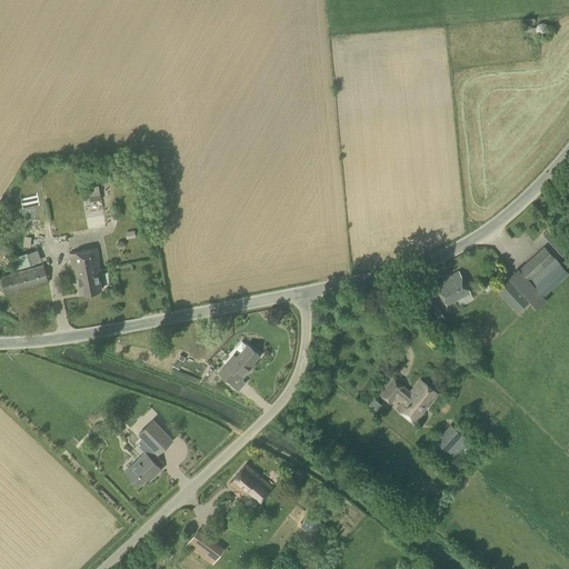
[(537,310),(547,300),(543,297),(568,273),(545,246),(496,289),(517,312),(529,301),(537,310)]
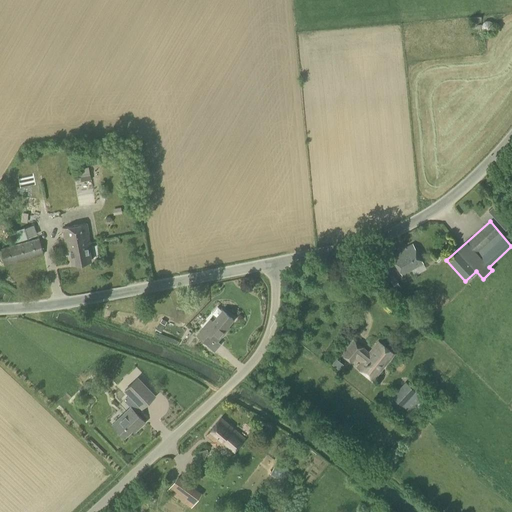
[(91,262),(88,249),(91,248),(87,225),(62,230),(66,253),(69,252),(71,266),(91,262)]
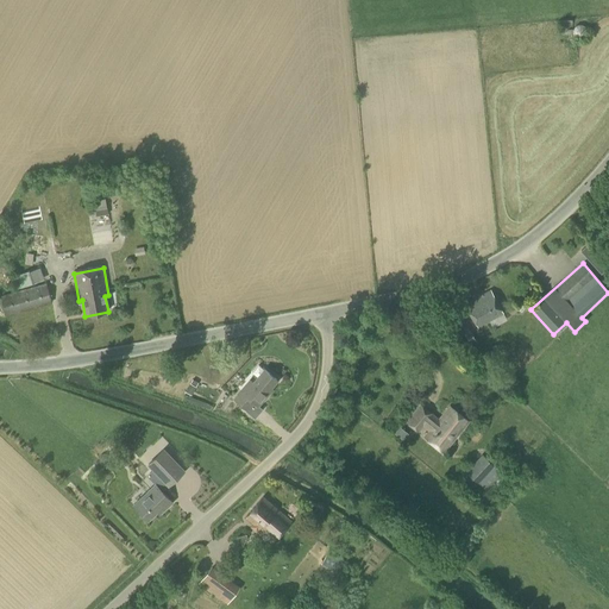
[(45,269),(35,269),(36,283),(46,282),(45,269)]
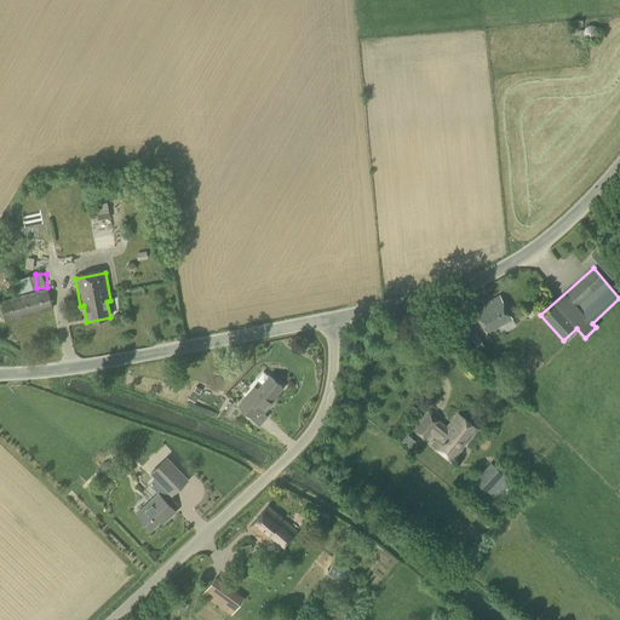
[(18,294),(34,288),(30,276),(13,282),(18,294)]
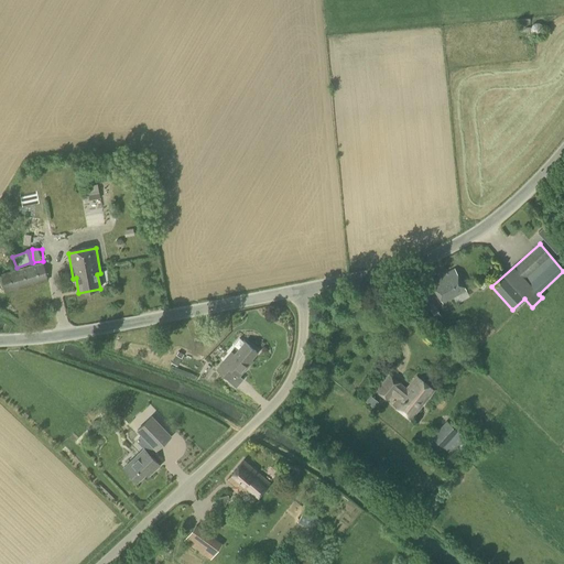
[(0,274),(6,293),(49,281),(43,262),(0,274)]
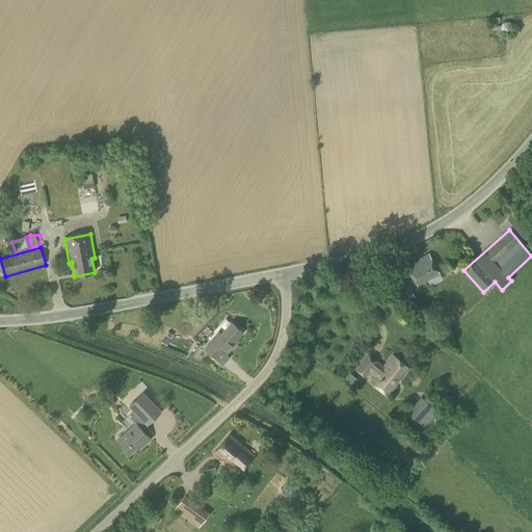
[(417,287),(439,274),(428,255),(405,267),(417,287)]
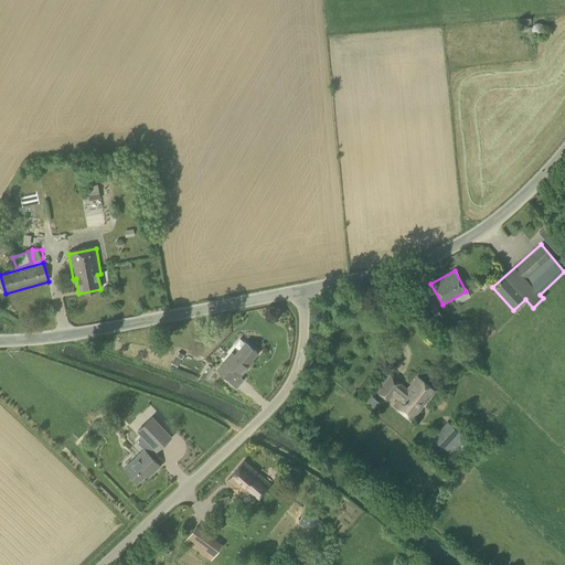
[(434,321),(441,317),(427,292),(419,297),(434,321)]
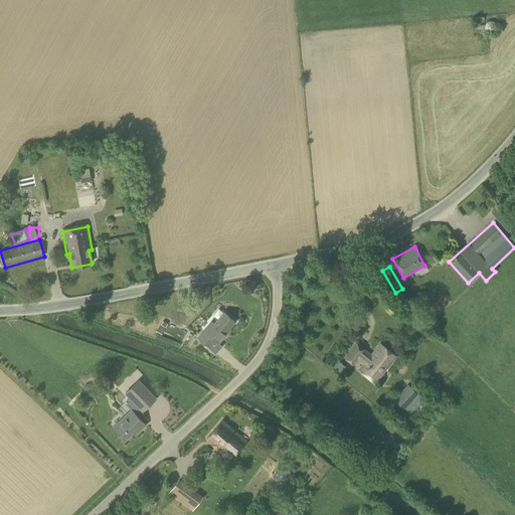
[(222,313),(218,309),(212,316),(217,320),(213,324),(210,322),(197,338),(208,347),(214,341),(217,344),(227,332),(226,330),(233,322),(223,313),(222,313)]
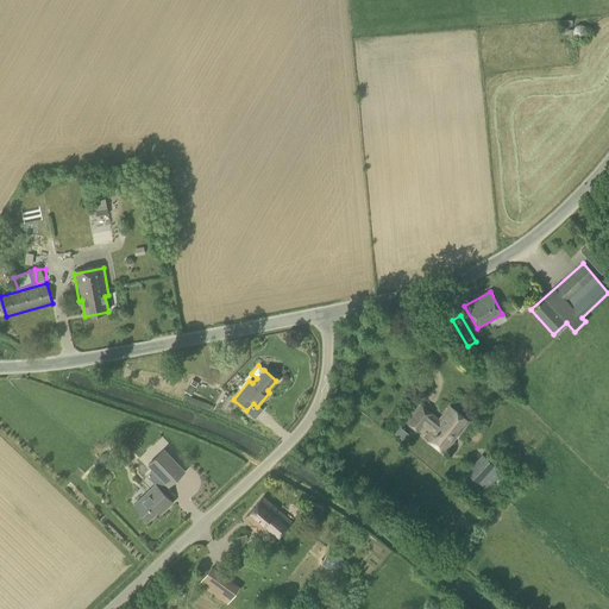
[(513,391),(518,385),(512,380),(507,385),(513,391)]
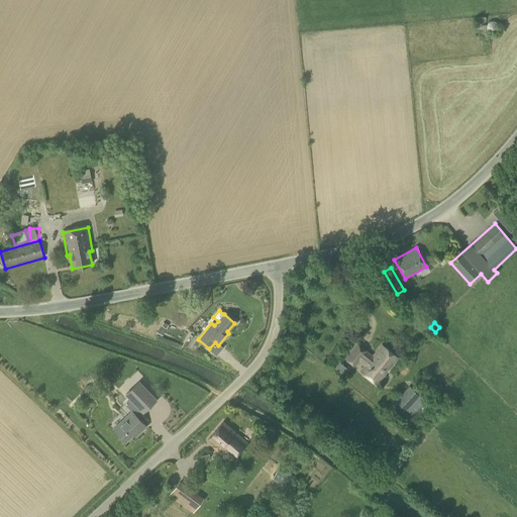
[(373,356),(357,344),(344,359),(355,369),(360,362),(365,365),(359,372),(377,386),(398,359),(382,346),(373,356)]
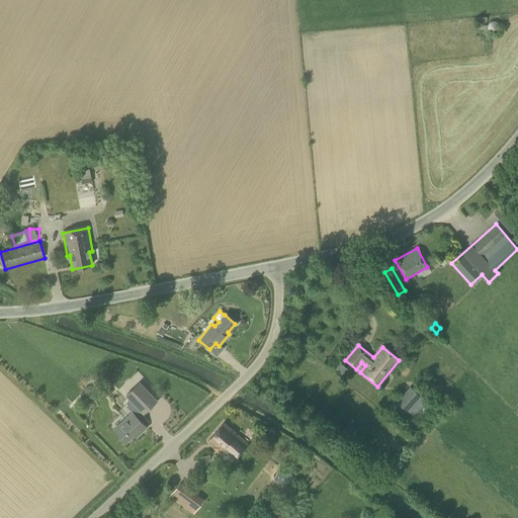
[(139,435),(147,428),(137,417),(142,413),(143,414),(156,402),(139,383),(125,397),(130,401),(124,405),(132,413),(113,430),(125,443),(136,433),(139,435)]
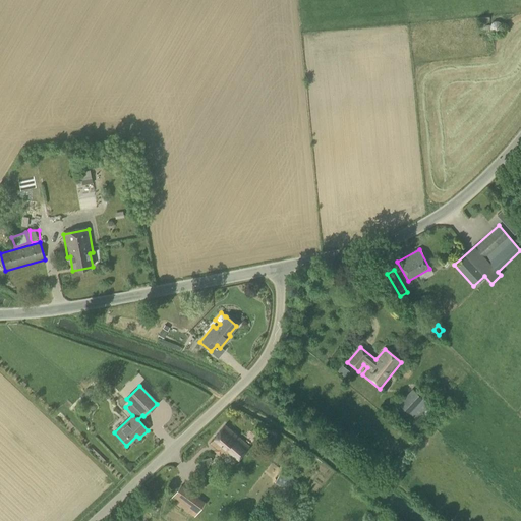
[(416,392),(412,389),(405,396),(403,393),(396,401),(416,419),(419,416),(422,420),(433,408),(425,401),(428,398),(418,389),(416,392)]
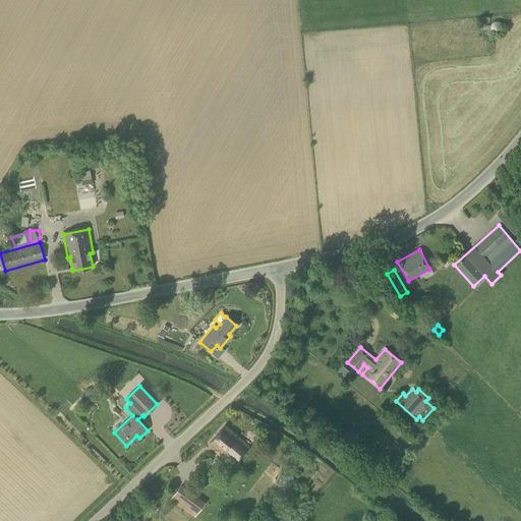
[(234,463),(249,447),(224,425),(210,443),(220,454),(222,453),(234,463)]
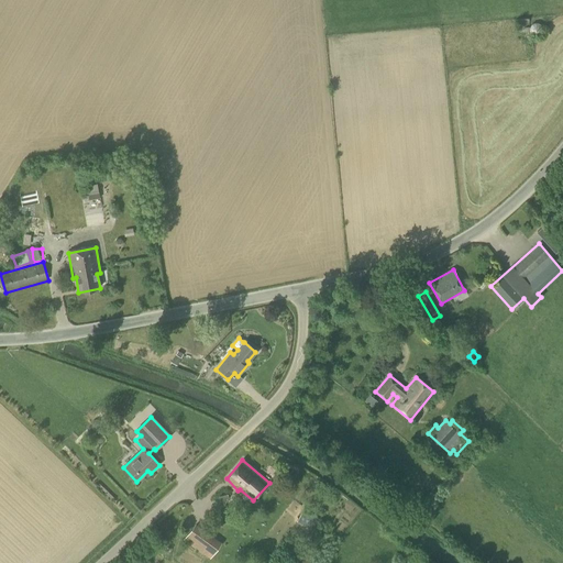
[(319,517),(309,512),(307,516),(302,512),(296,523),(311,531),(318,522),(317,521),(319,517)]
